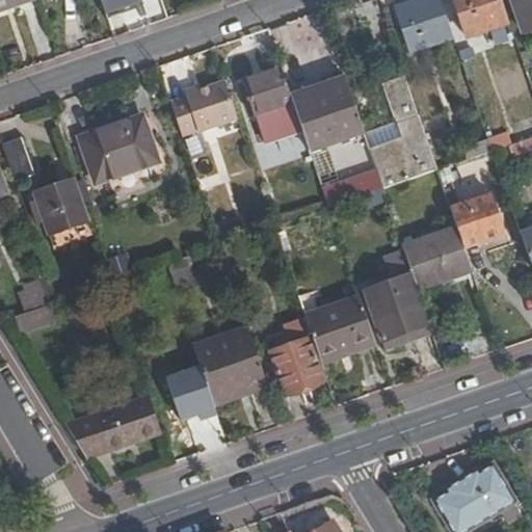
[(0,0),(0,14),(37,1),(36,0),(0,0)]
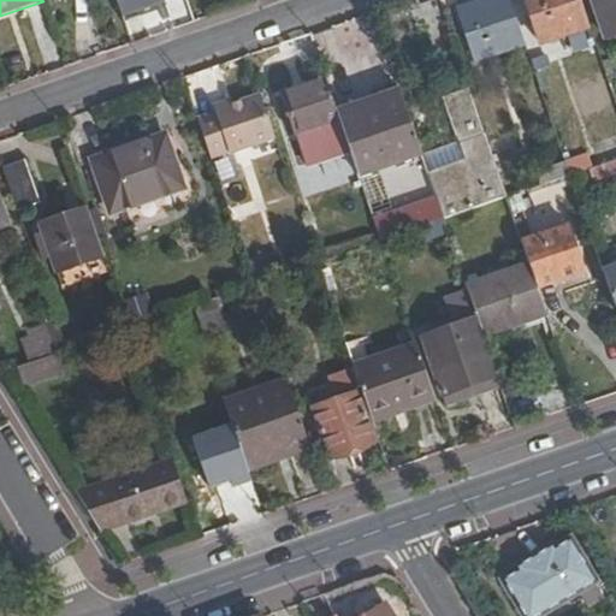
[(114,0),(119,16),(150,5),(163,1),(161,0),(114,0)]
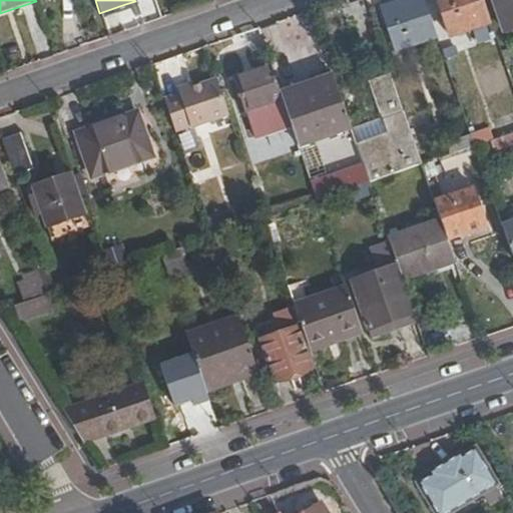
[(394,48),(435,34),(423,0),(413,0),(381,11),(394,48)]
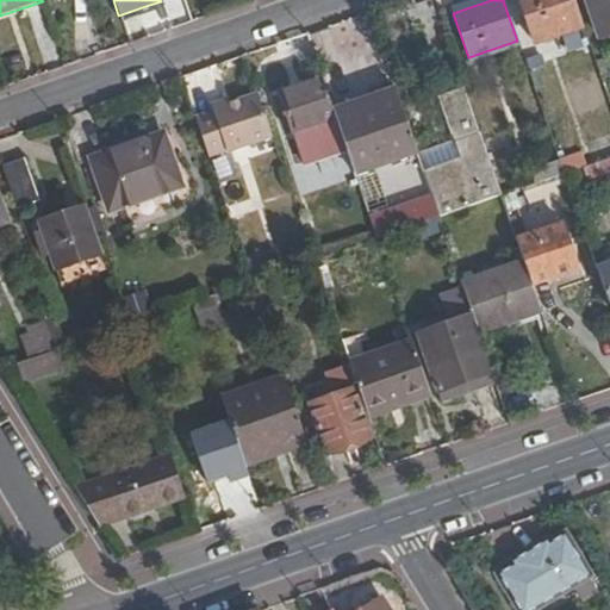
[(583,29),(572,0),(518,0),(535,45),(583,29)]
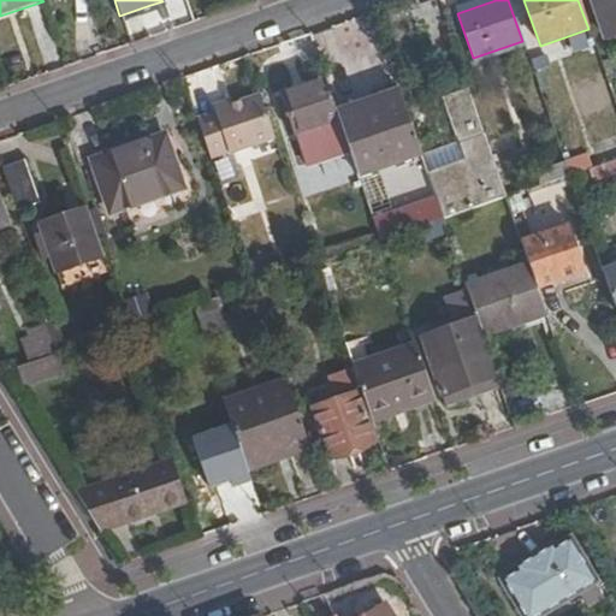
[(615,34),(615,1),(594,10),(605,39),(615,34)]
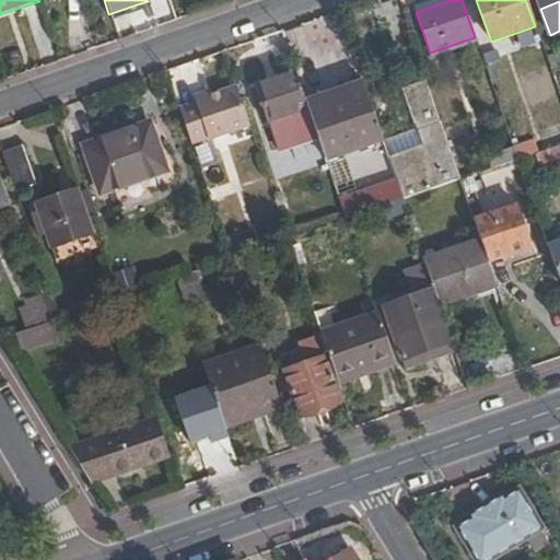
[(108,14),(112,22),(139,12),(137,4),(108,14)]
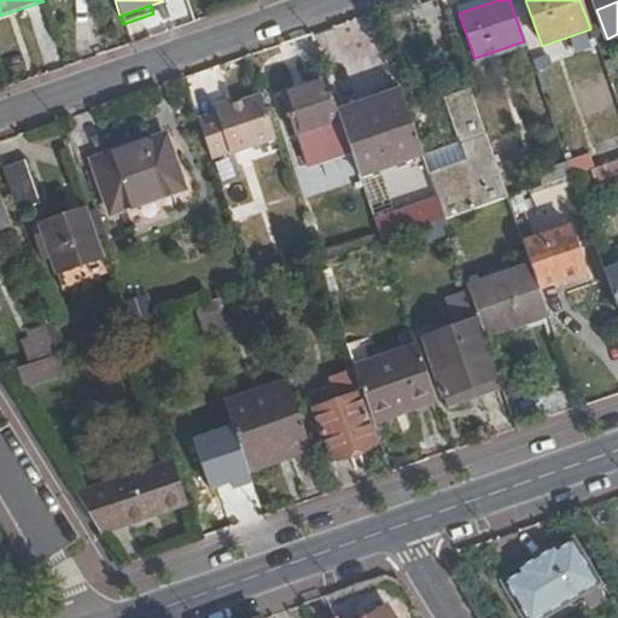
[(334,110),(325,81),(281,95),(295,133),(338,118),(334,110)]
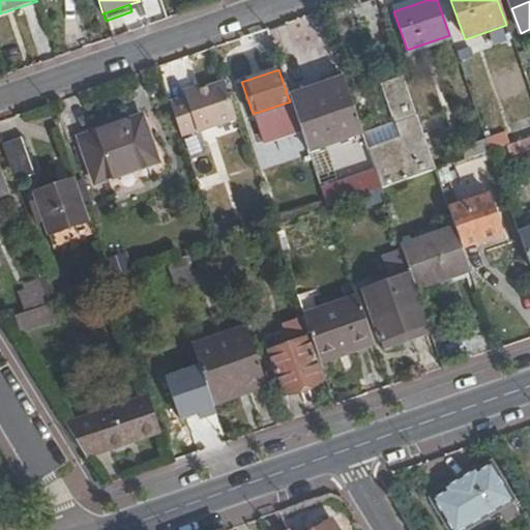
[(287,94),(290,101),(344,83),(342,76),(287,94)]
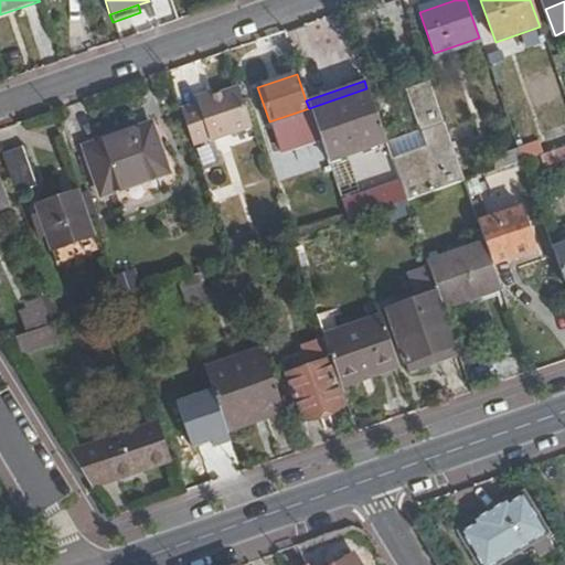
[(400,184),(406,202),(464,182),(429,82),(404,91),(418,131),(426,155),(393,166),(400,184)]
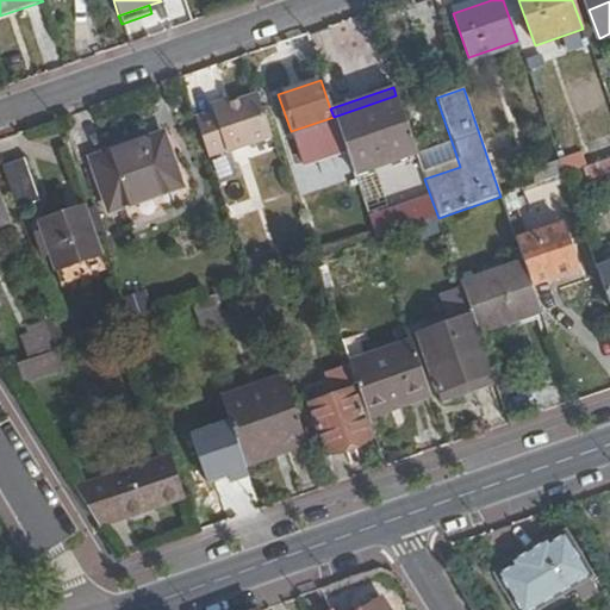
[(211,111),(193,117),(207,157),(269,135),(256,95),(230,105),(211,111)]
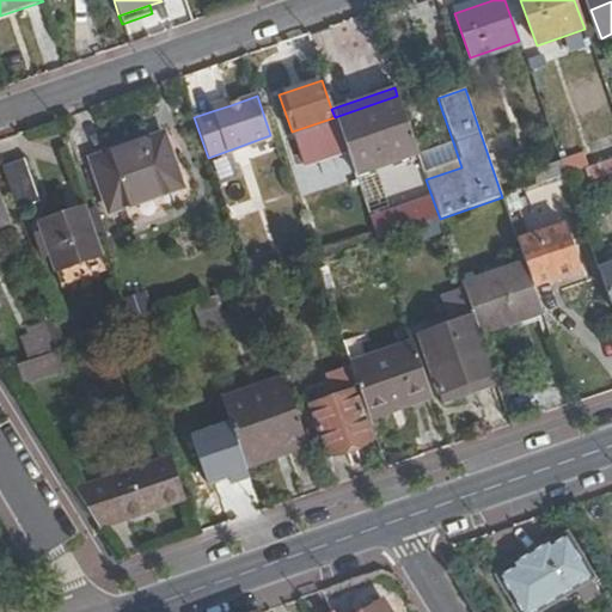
[(335,117),(354,173),(416,152),(397,96),(335,117)]
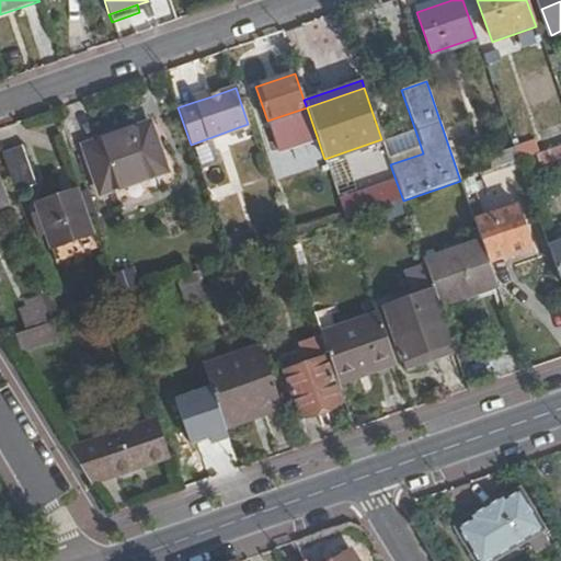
[(191,95),(194,102),(212,96),(208,89),(191,95)]
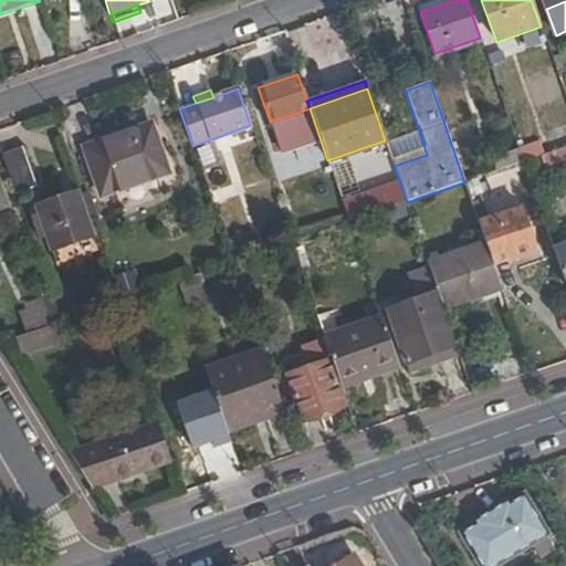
[(139,146),(154,140),(149,127),(135,133),(139,146)]
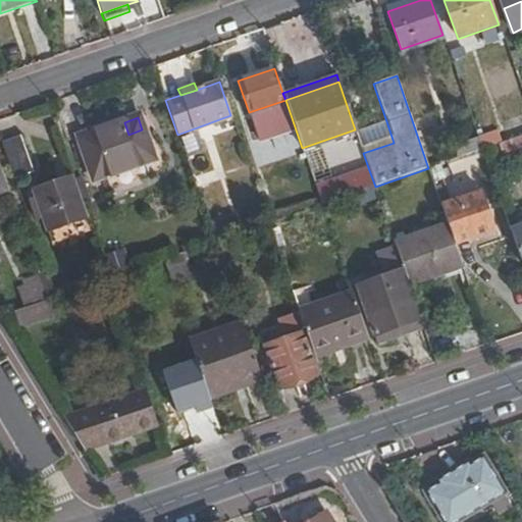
[(356,132),(363,153),(394,143),(386,121),(356,132)]
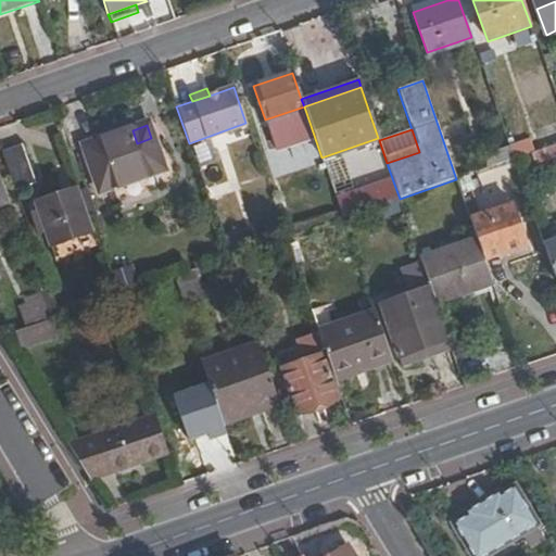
[(163,171),(151,138),(137,143),(133,130),(84,147),(100,192),(163,171)]
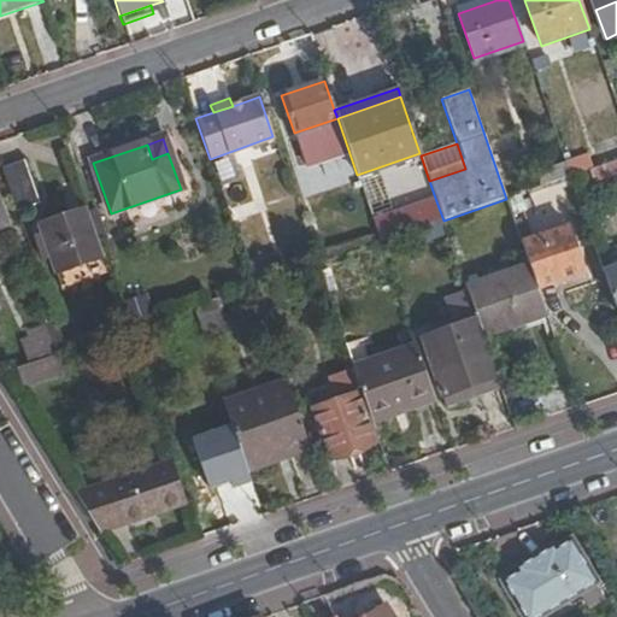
[(416,159),(382,168),(388,197),(423,188),(416,159)]
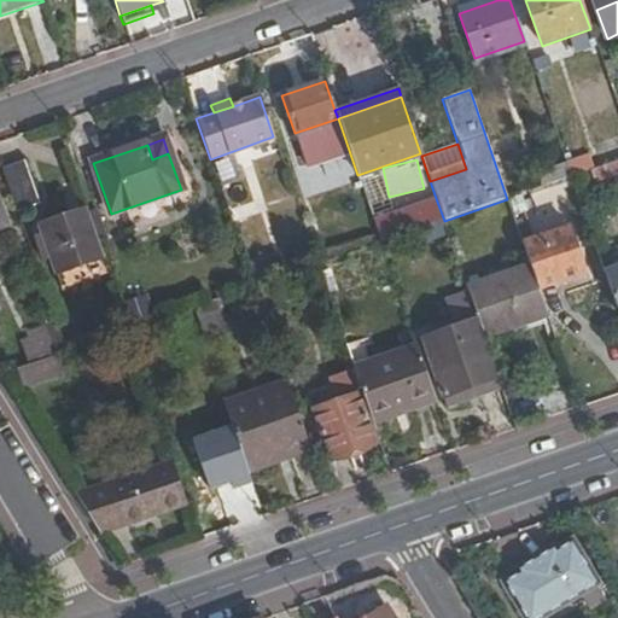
[(617,161),(590,170),(595,182),(617,174),(617,161)]
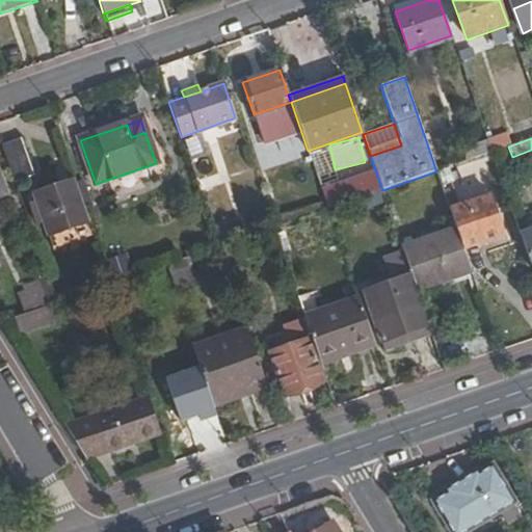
[(19,139),(1,145),(14,182),(31,176),(19,139)]
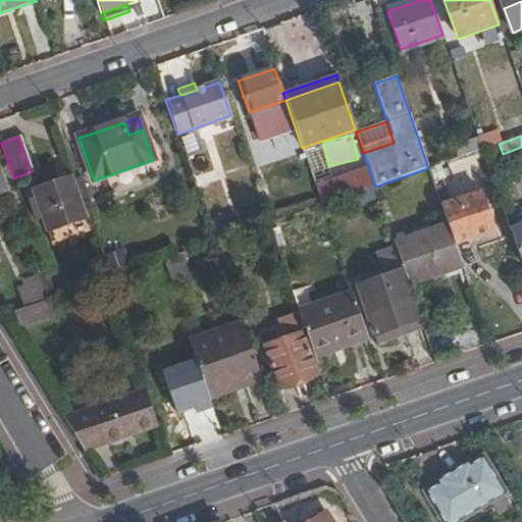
[(316,189),(322,205),(350,196),(375,187),(369,170),(316,189)]
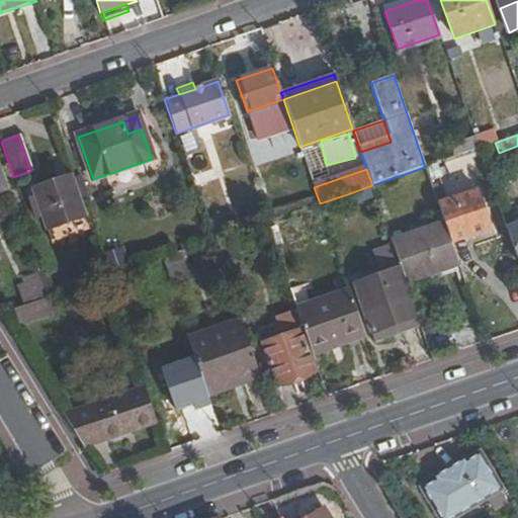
[(87,217),(72,174),(31,188),(33,195),(27,197),(34,219),(40,217),(46,231),(87,217)]
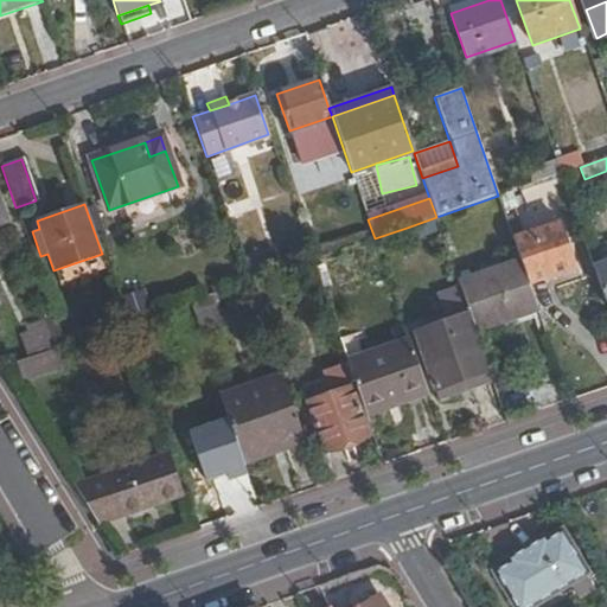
[(512,212),(505,215),(510,228),(517,225),(512,212)]
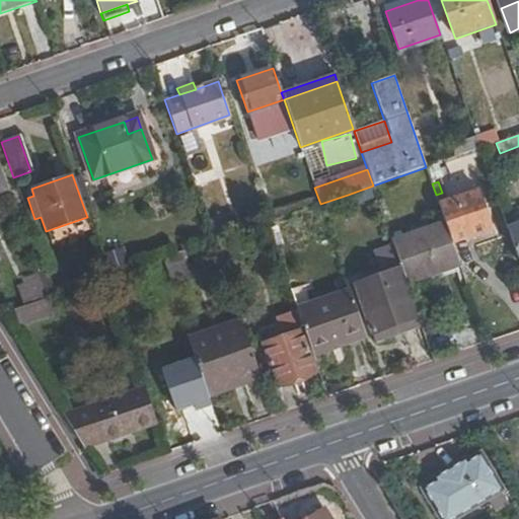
[(373,186),(348,195),(353,210),(378,202),(373,186)]
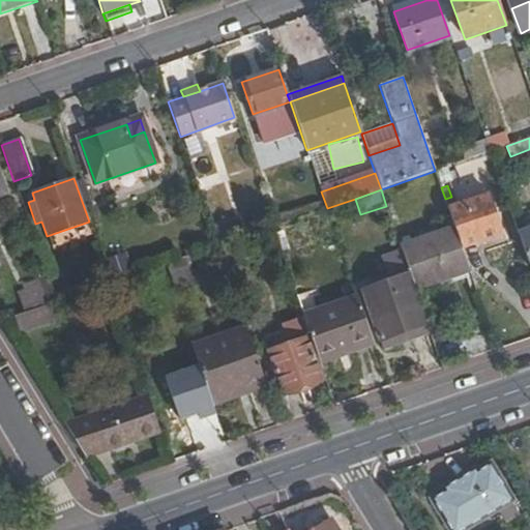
[(448,210),(454,227),(463,249),(501,236),(488,197),(448,210)]
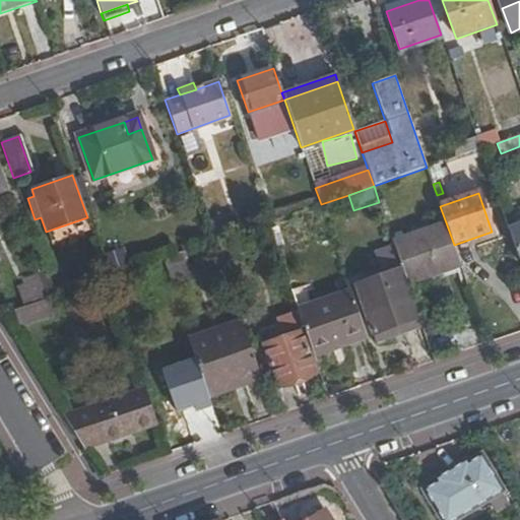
[(519,219),(507,224),(519,262),(519,219)]
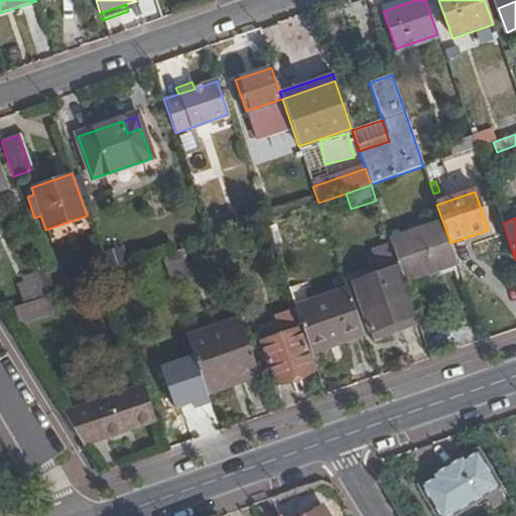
[(442,221),(390,239),(396,258),(402,274),(403,276),(456,258),(450,243),(442,221)]
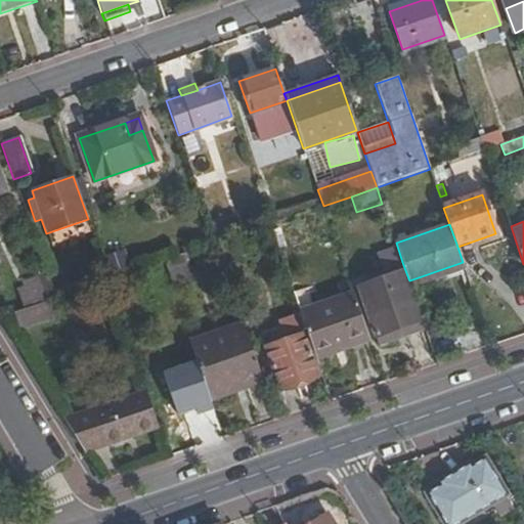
[(408,278),(402,262),(393,265),(399,281),(408,278)]
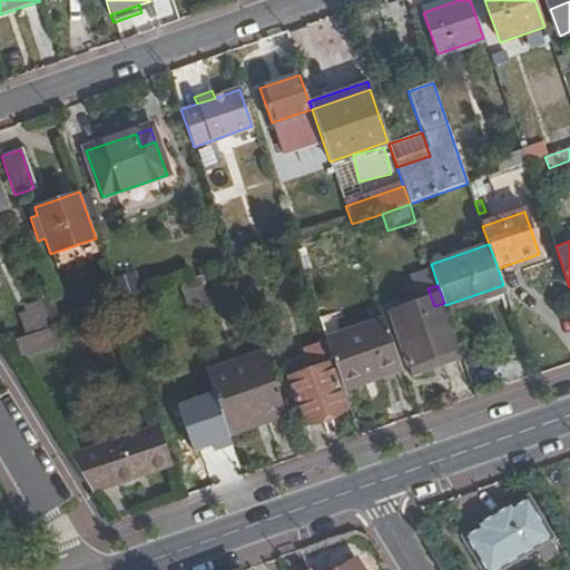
[(448,312),(505,292),(503,285),(445,305),(446,310),(448,312)]
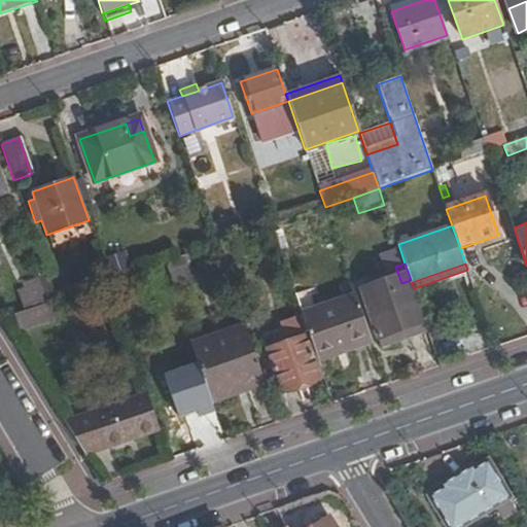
[(188,269),(172,274),(177,290),(194,284),(188,269)]
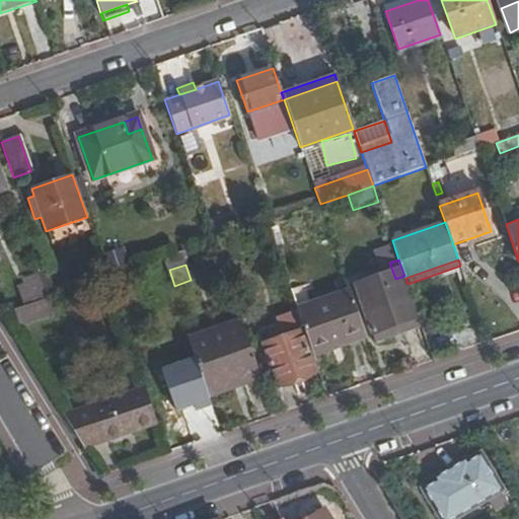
[(374,336),(420,319),(408,284),(406,282),(393,287),(396,297),(390,299),(392,305),(366,314),(374,336)]
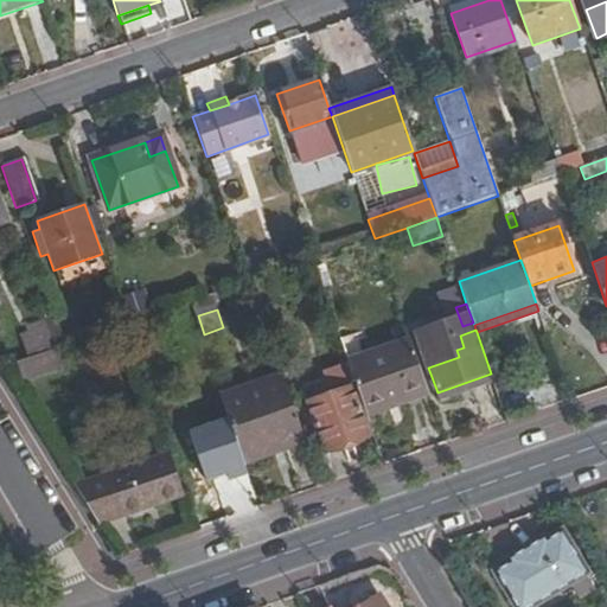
[(410,340),(347,363),(349,368),(357,389),(366,416),(429,395),(410,340)]
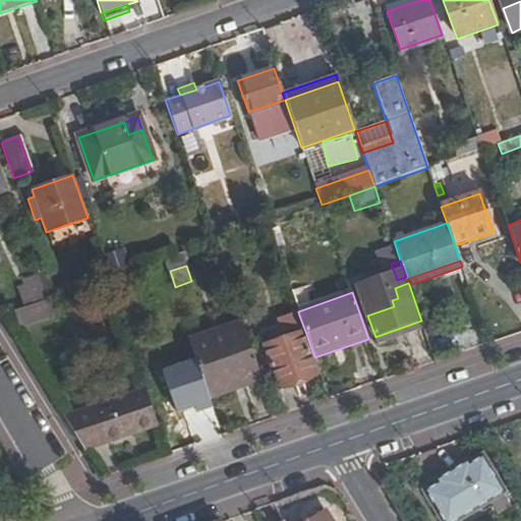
[(23,307),(14,310),(20,329),(49,319),(44,303),(25,310),(23,307)]
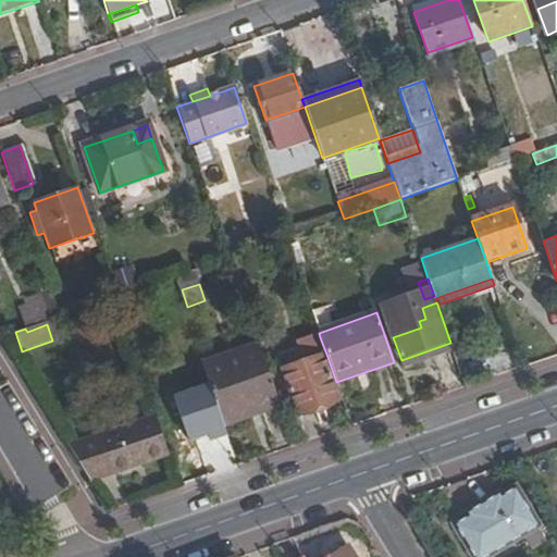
[(327,357),(320,337),(305,343),(311,362),(323,358),(327,357)]
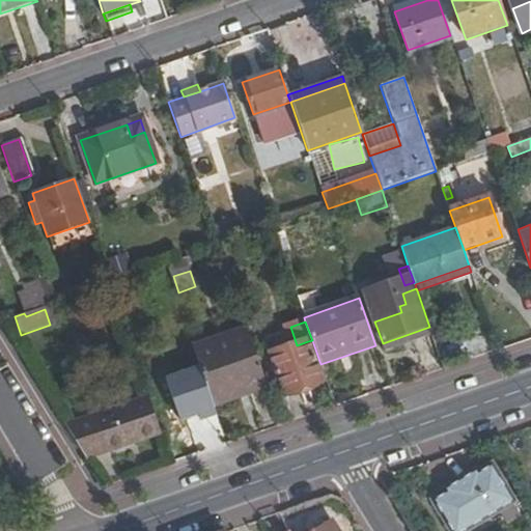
[(246,328),(192,346),(213,404),(267,386),(246,328)]
